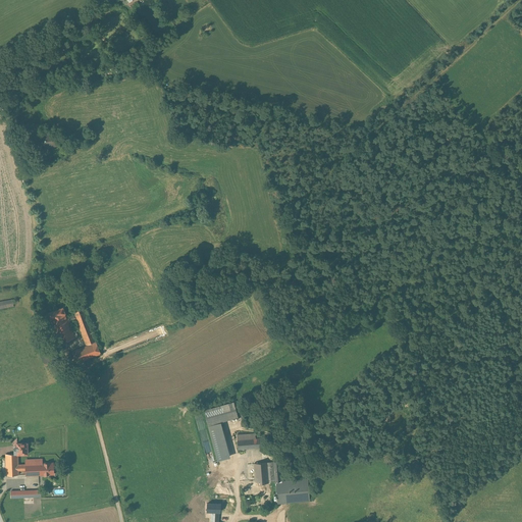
[(50,133),(38,136),(39,142),(44,141),(44,144),(47,143),(48,147),(59,144),(57,135),(50,136),(50,133)]
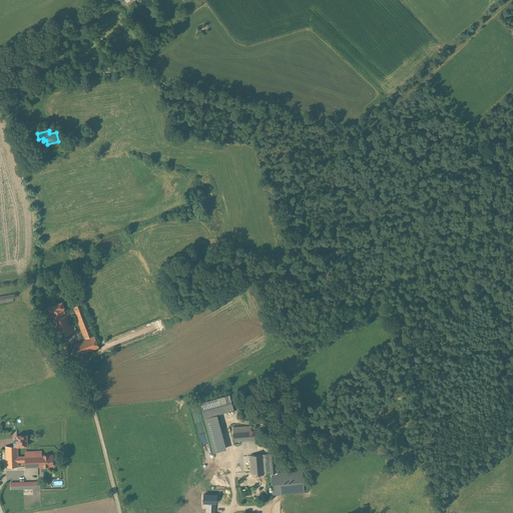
[(0,303),(13,302),(12,295),(0,296),(0,303)]
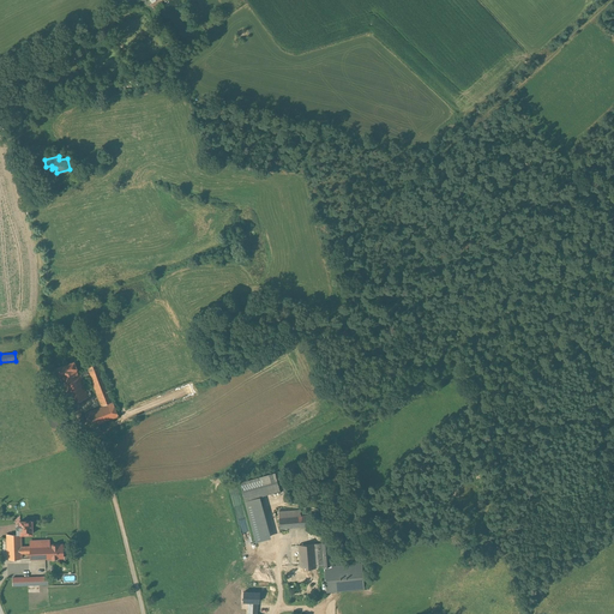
[(73,361),(56,368),(71,403),(88,397),(80,379),(79,374),(73,361)]
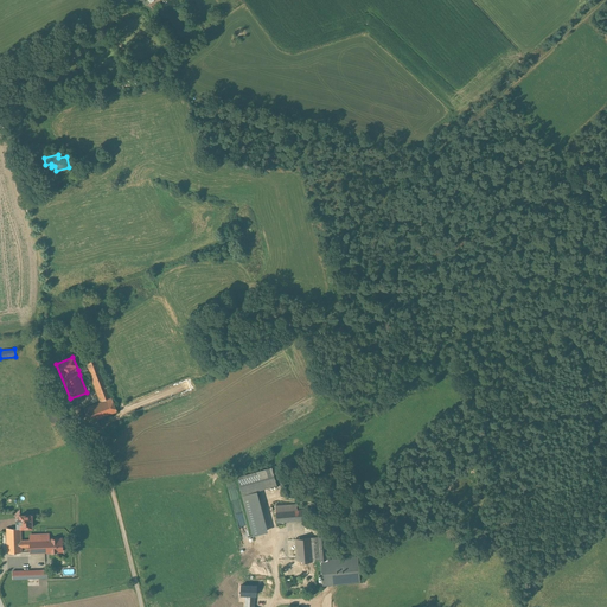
[(97,357),(84,362),(87,366),(78,370),(80,375),(89,371),(101,402),(84,408),(90,422),(113,413),(104,393),(109,390),(97,357)]
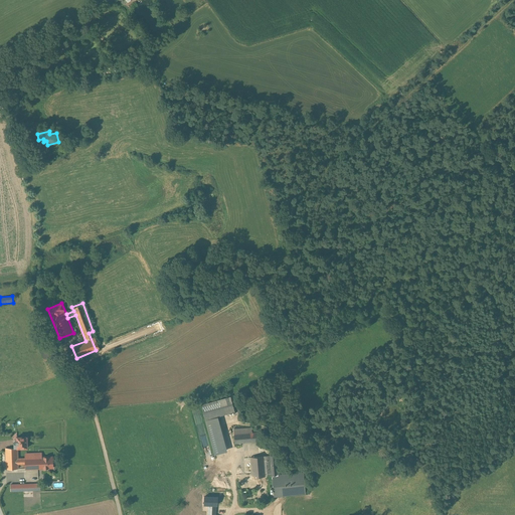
[(60,368),(50,343),(45,345),(49,357),(56,375),(64,372),(62,367),(60,368)]
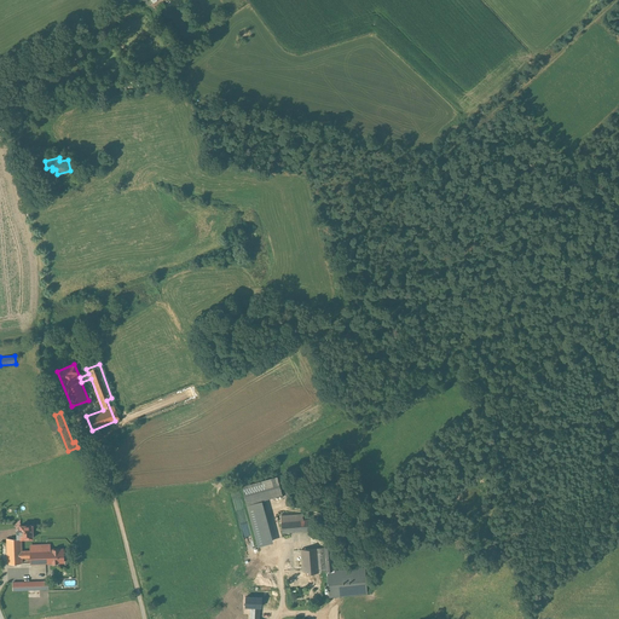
[(59,429),(55,415),(50,416),(47,417),(52,432),(59,429)]
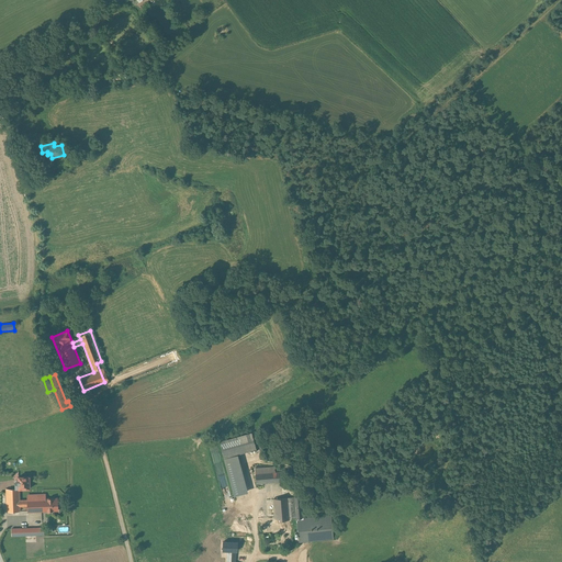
[(251,433),(220,441),(234,495),(246,493),(235,454),(256,449),(251,433)]
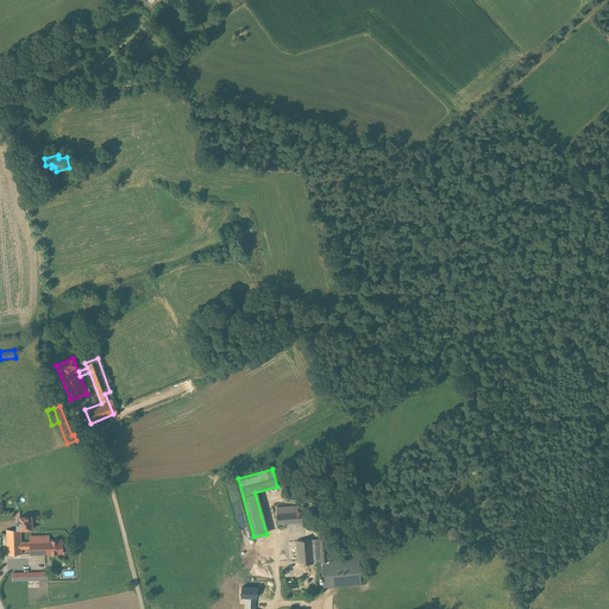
[(297,506),(276,507),(277,523),(309,521),(308,510),(299,512),(297,506)]
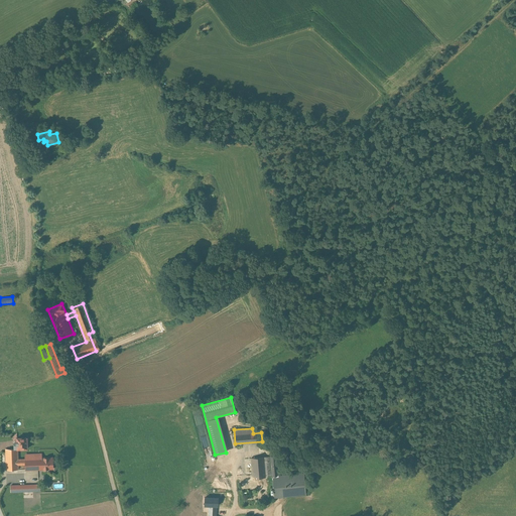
[(27,437),(17,437),(17,441),(16,441),(16,442),(14,443),(14,448),(16,448),(17,448),(27,448),(27,437)]
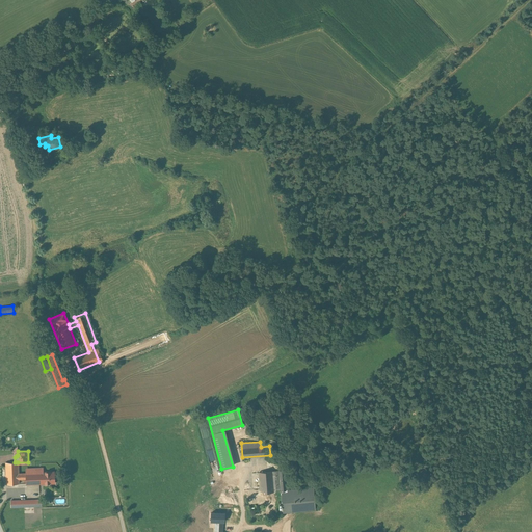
[(18,474),(18,462),(17,462),(15,462),(6,462),(6,484),(19,484),(19,479),(27,479),(27,483),(45,483),(44,473),(43,473),(43,469),(26,469),(26,473),(18,474)]
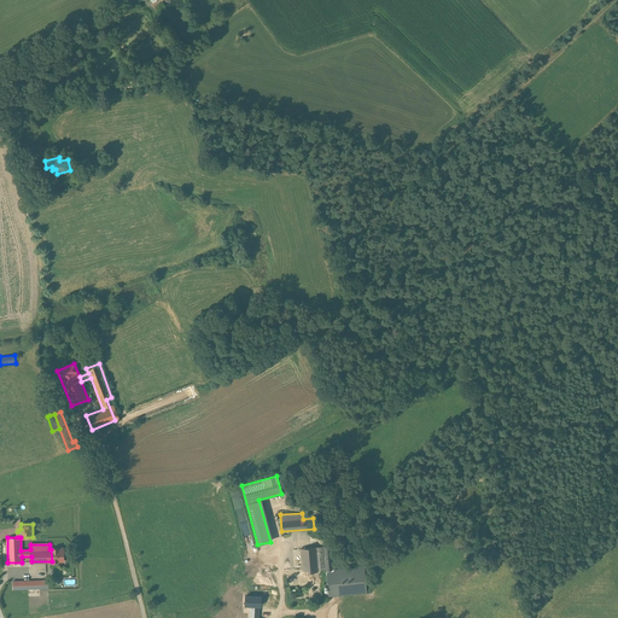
[(331,546),(316,547),(319,571),(326,571),(328,595),(367,593),(365,567),(336,570),(336,564),(332,564),(331,546)]
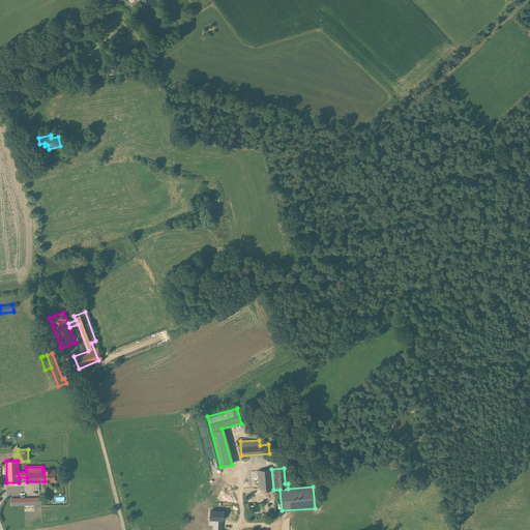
[(271,469),(258,470),(260,500),(273,499),(273,490),(271,469)]
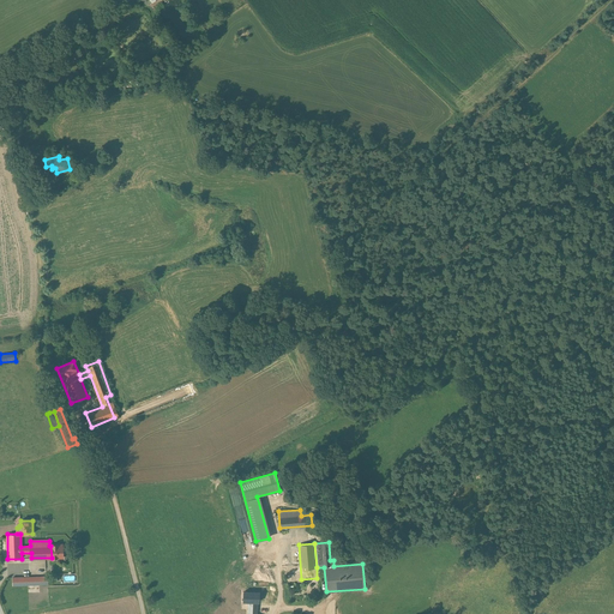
[(62,545),(50,546),(52,558),(62,558),(62,545)]
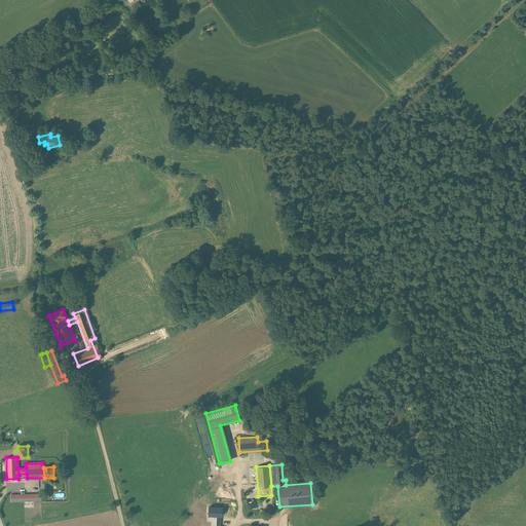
[(220,525),(221,506),(207,505),(207,516),(212,516),(212,525),(220,525)]
